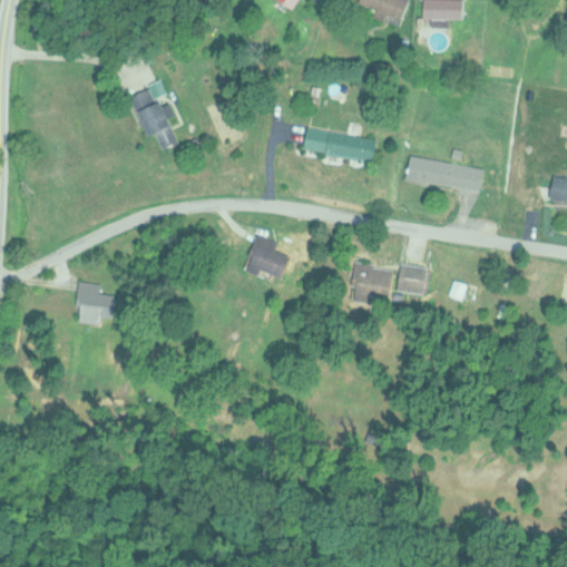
[(273,0),(274,0),(292,11),(297,0),(273,0)]
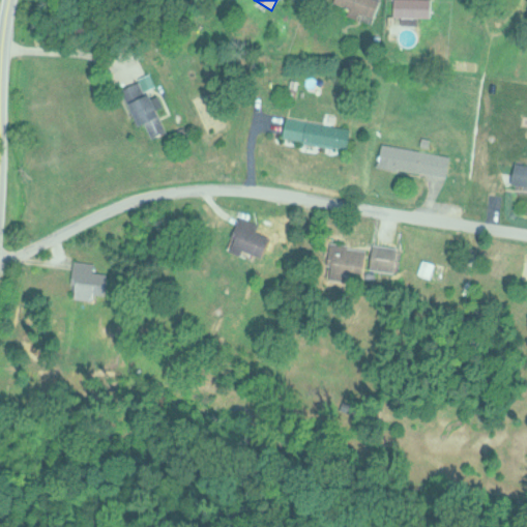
[(373,19),(380,1),(376,0),(333,0),(332,4),(349,10),(347,17),(358,21),(360,15),(373,19)]
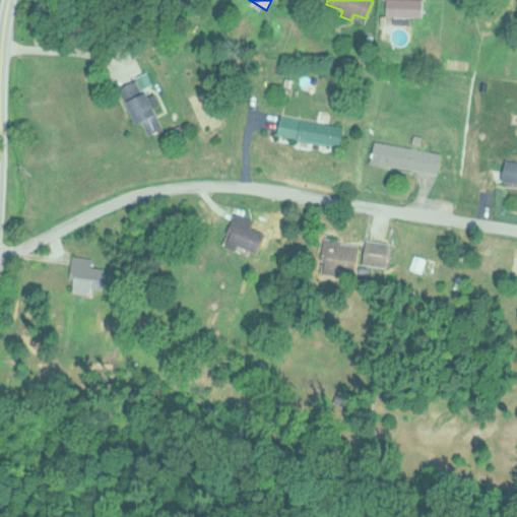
[(423,0),(384,0),(385,16),(423,16),(423,0)]
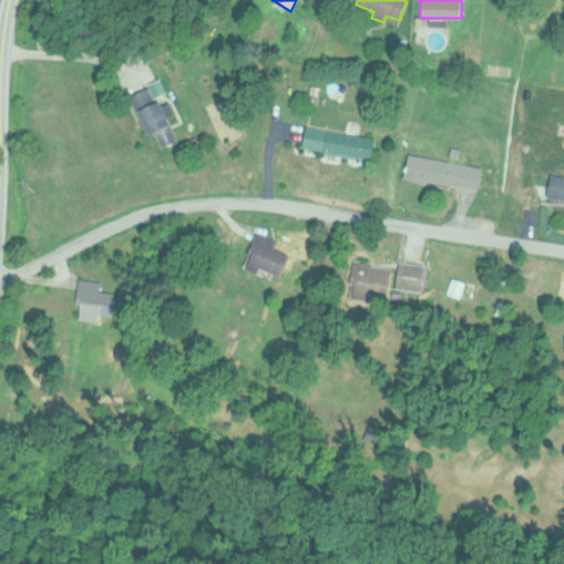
[(131,96),(155,153),(177,144),(152,86),(131,96)]
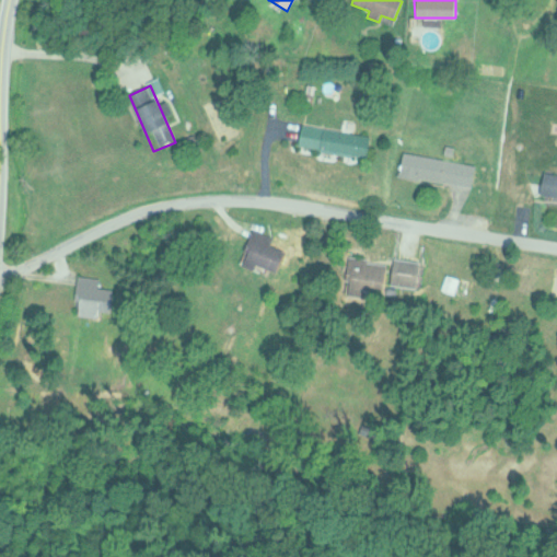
[(370,138),(301,126),(297,148),(367,160),(370,138)]
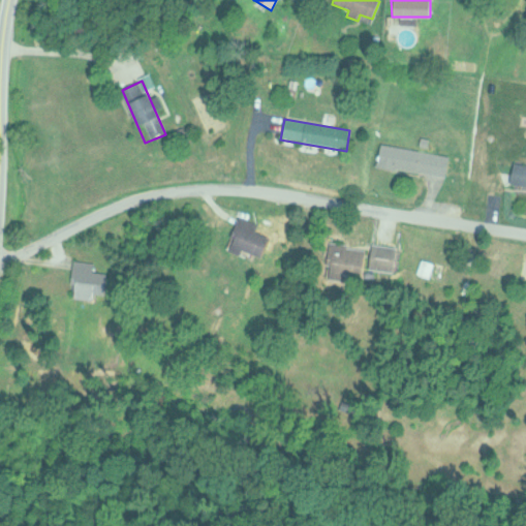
[(375,168),(445,179),(449,156),(378,147),(375,168)]
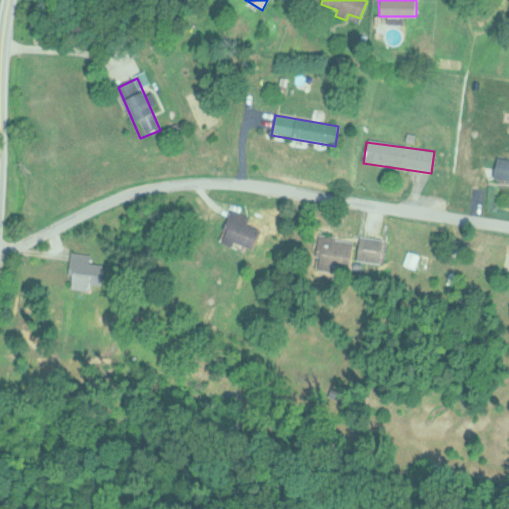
[(508,182),(508,160),(493,159),(491,180),(508,182)]
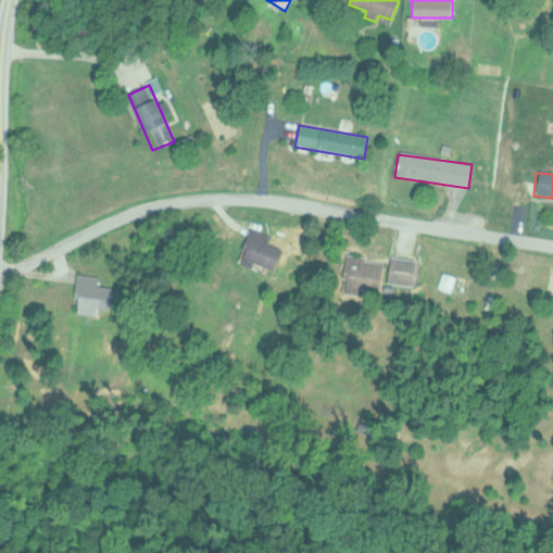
[(238,260),(273,275),(283,252),(266,244),(269,238),(251,229),(238,260)]
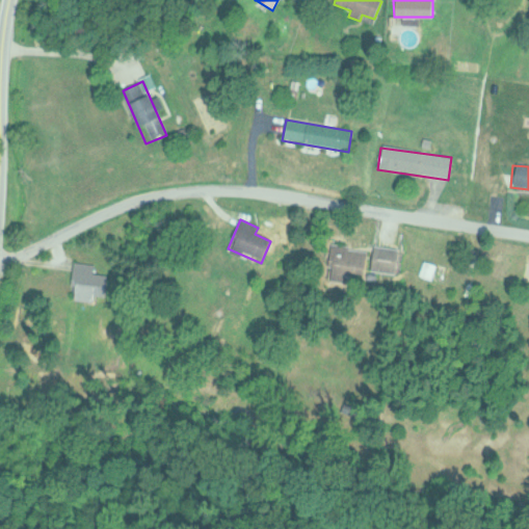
[(370,273),(396,276),(399,250),(373,247),(370,273)]
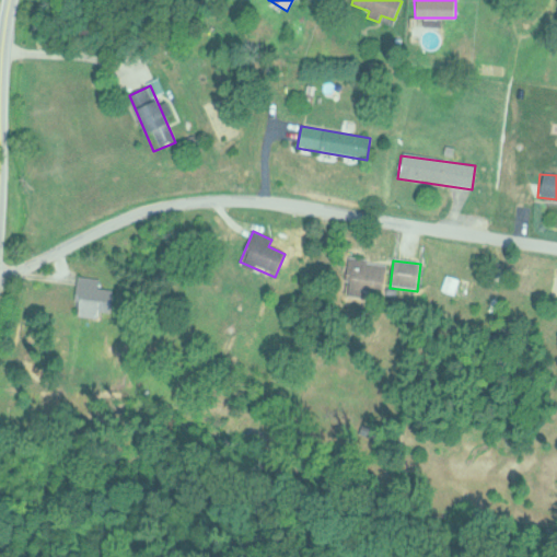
[(385,263),(346,263),(346,293),(385,293),(385,263)]
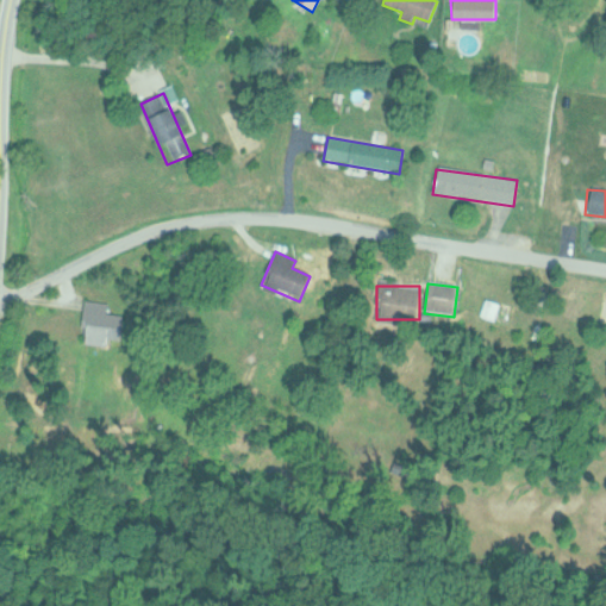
[(106,316),(107,304),(81,304),(80,345),(122,347),(122,317),(106,316)]
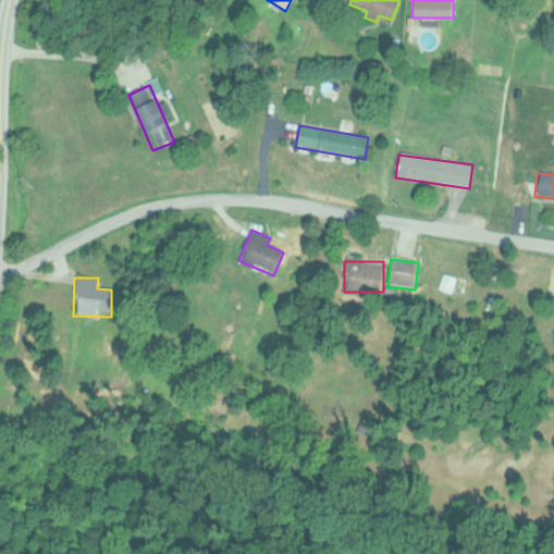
All buildings are outlined.
